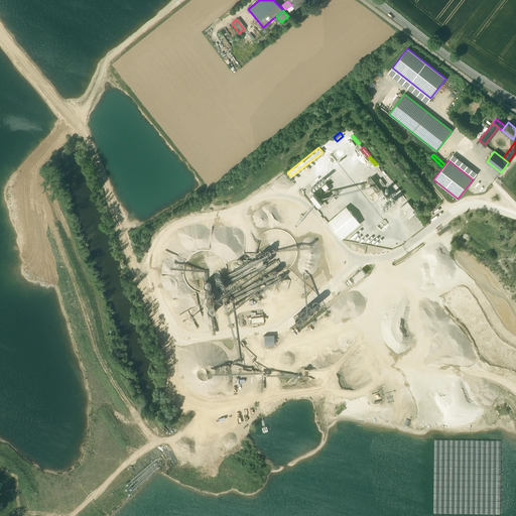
[(379,177),(374,180),(372,177),(368,180),(376,191),(375,192),(379,198),(382,202),(388,198),(381,188),(385,184),(379,177)]
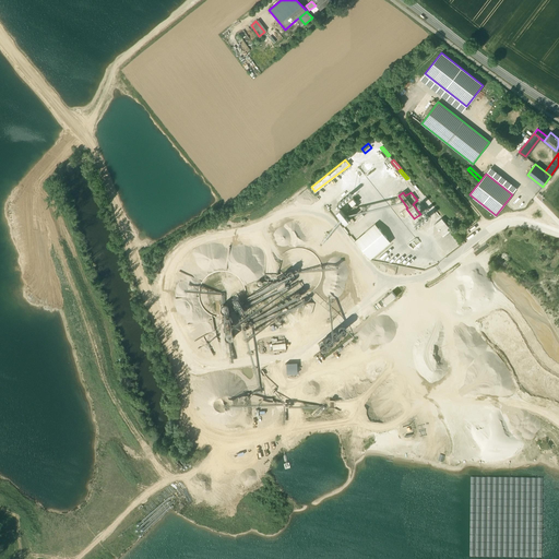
[(356,202),(353,199),(349,202),(349,203),(348,204),(351,205),(352,204),(352,205),(354,204),(356,207),(358,205),(356,203),(356,202)]
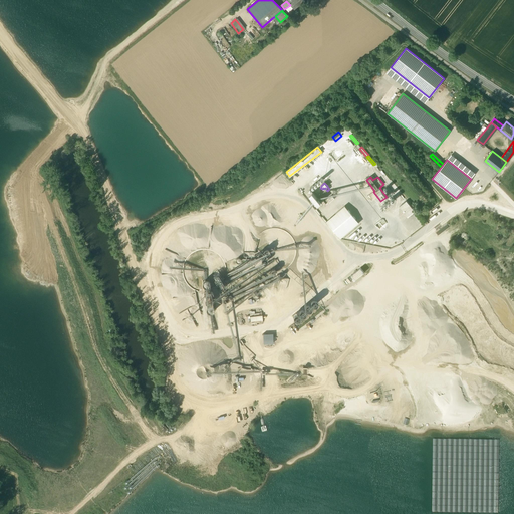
[(319,198),(318,199),(311,190),(308,193),(319,206),(323,203),(320,200),(319,198)]
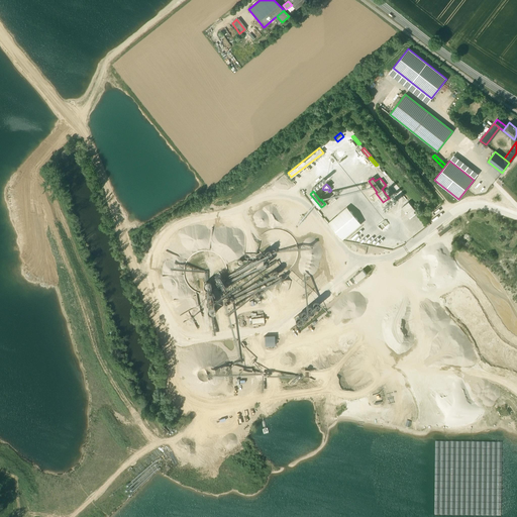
[(333,196),(328,200),(331,204),(336,200),(333,196)]
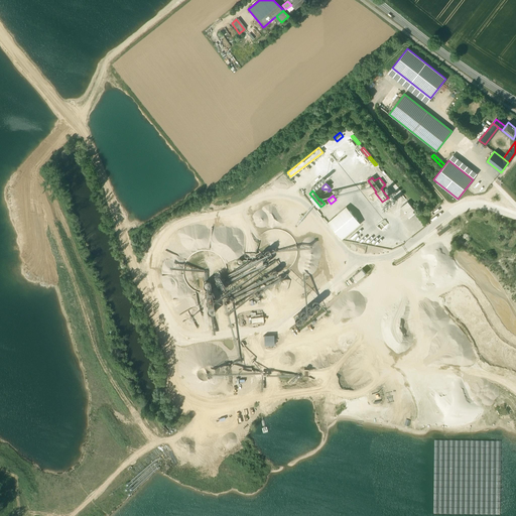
[(416,212),(408,202),(401,207),(409,218),(416,212)]
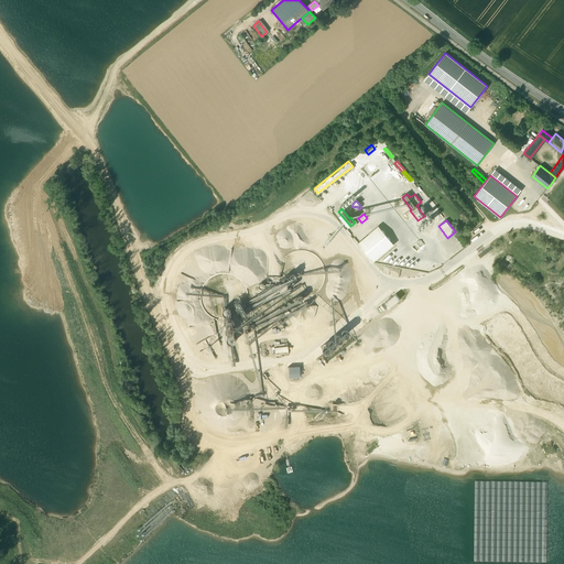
[(382,229),(361,247),(370,257),(387,243),(391,240),(382,229)]
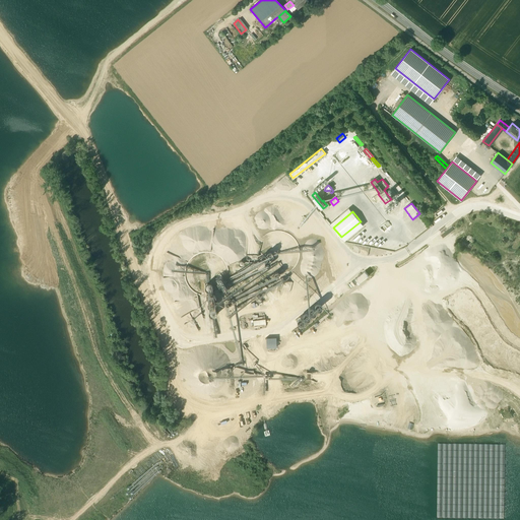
[(356,224),(341,237),(344,241),(360,229),(356,224)]
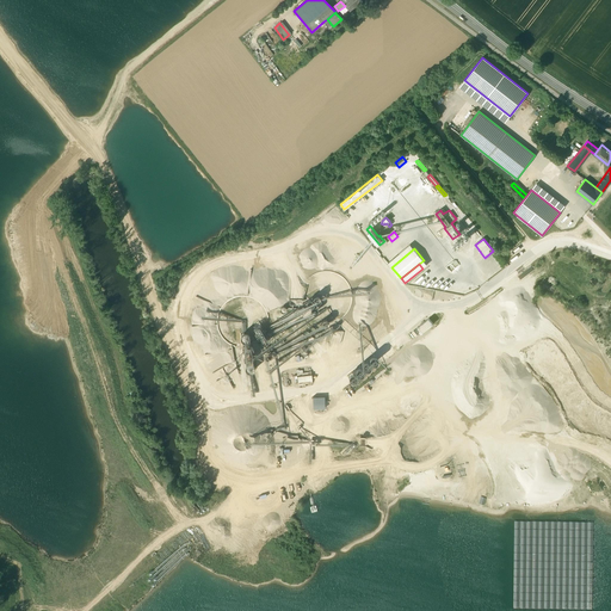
[(531,266),(519,277),(522,279),(534,270),(531,266)]
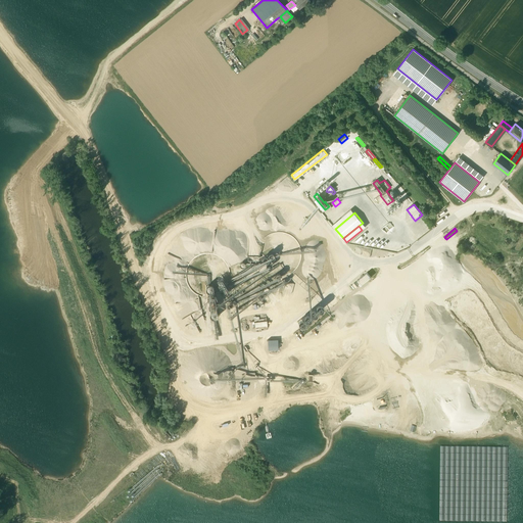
[(272,252),(262,258),(268,269),(273,266),(269,260),(275,256),(272,252)]
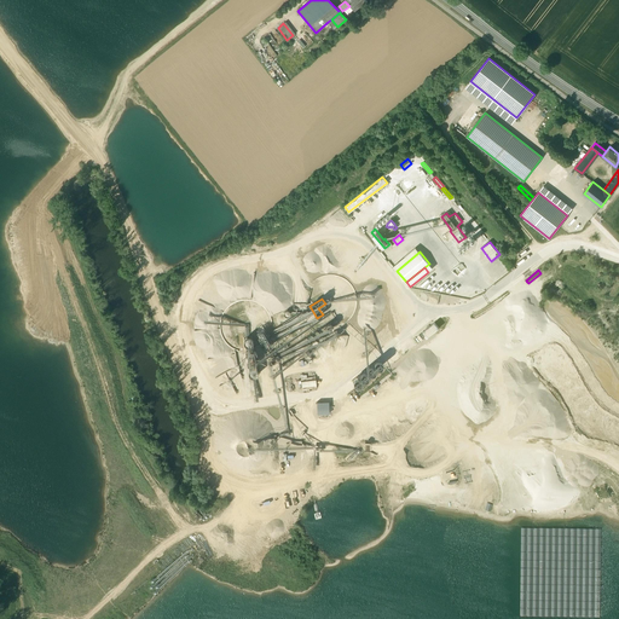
[(327,322),(337,316),(335,312),(324,317),(327,322)]
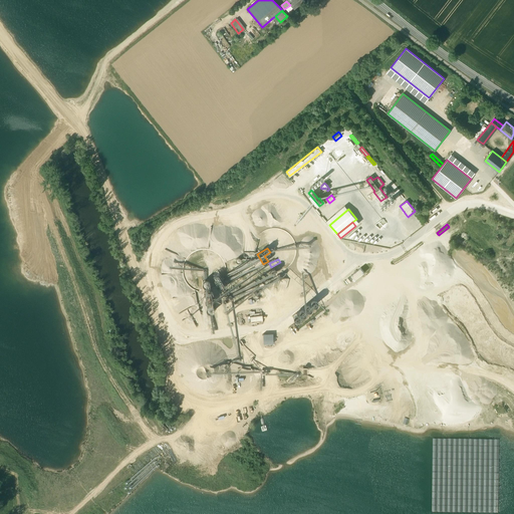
[(275,266),(269,270),(273,275),(278,271),(277,270),(281,268),(280,265),(276,268),(275,266)]
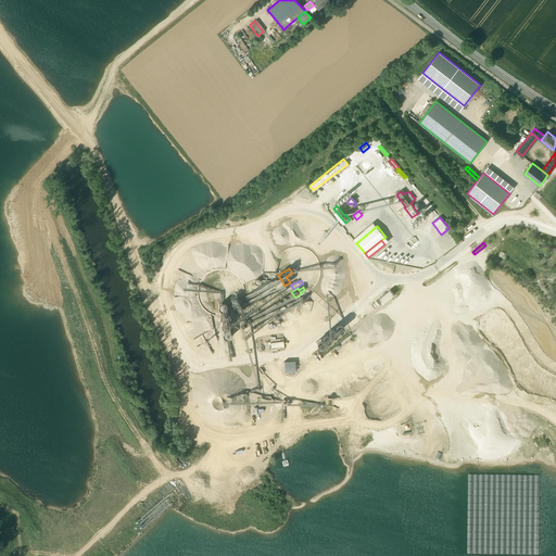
[(390,290),(380,298),(384,303),(394,294),(390,290)]
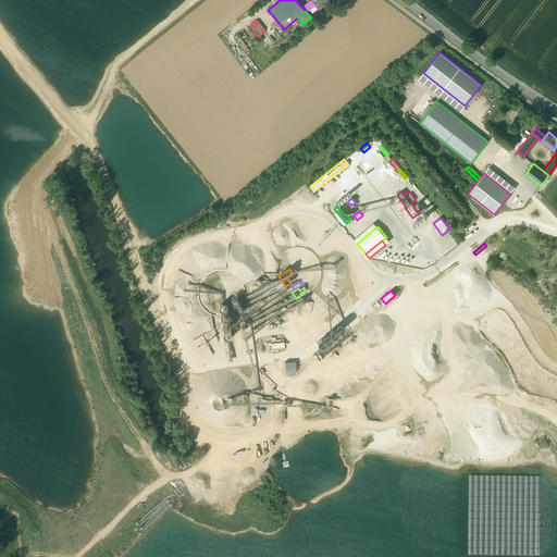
[(239,299),(236,293),(235,294),(235,295),(231,297),(234,304),(232,305),(234,308),(235,308),(237,311),(245,307),(243,304),(242,304),(239,299)]
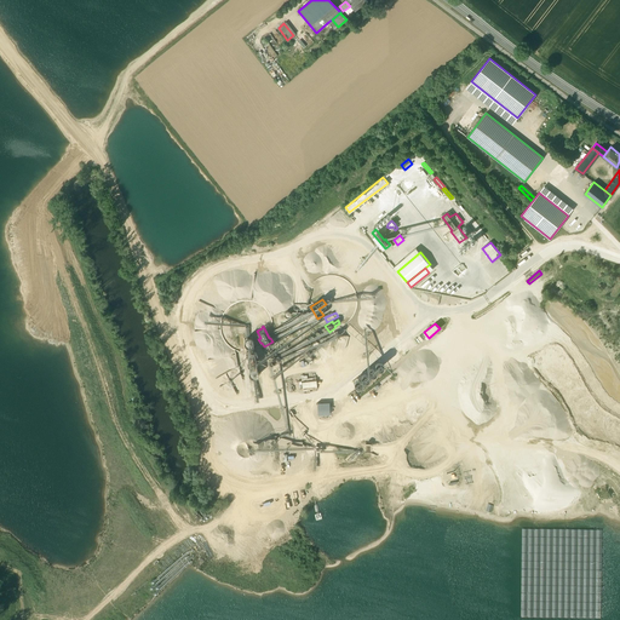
[(253,337),(244,338),(250,378),(259,377),(253,337)]
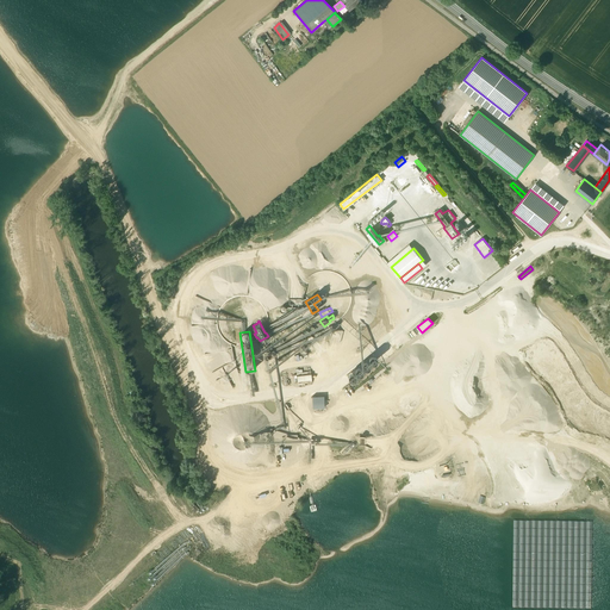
[(373,354),(347,375),(352,380),(378,359),(373,354)]
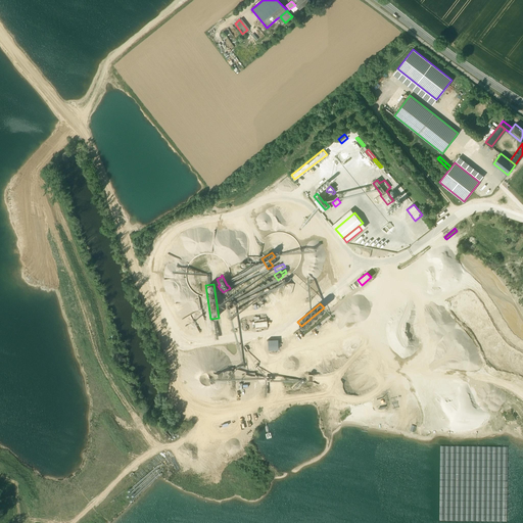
[(255,329),(268,328),(267,318),(254,319),(255,329)]
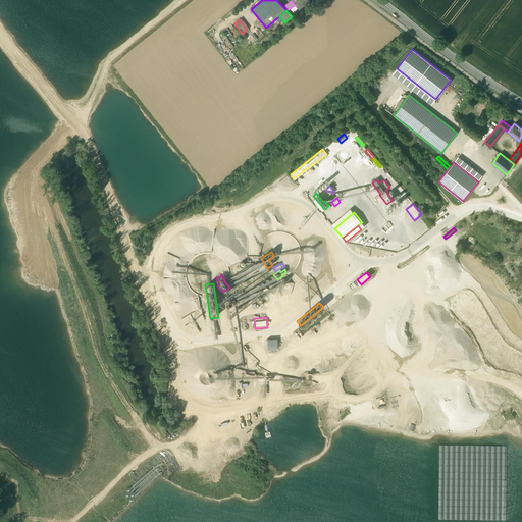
[(277,349),(276,338),(266,338),(267,349),(277,349)]
